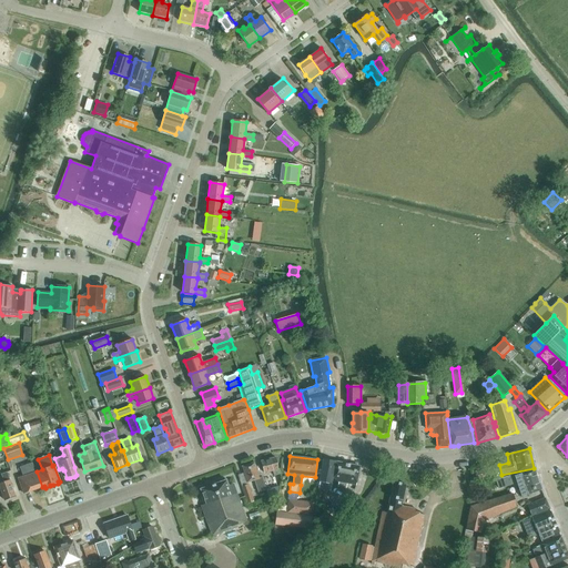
[(277,469),(275,457),(261,462),(264,473),(273,472),(274,476),(280,475),(280,469),(277,469)]
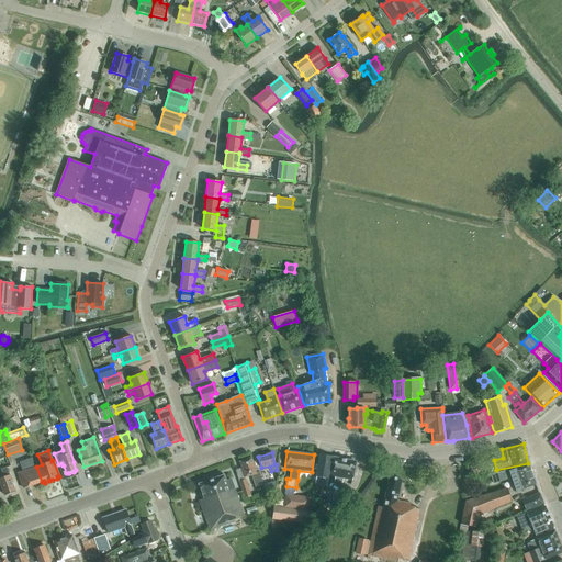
[(352,480),(356,462),(332,457),(319,454),(316,476),(328,479),(328,475),(335,476),(344,479),(352,480)]
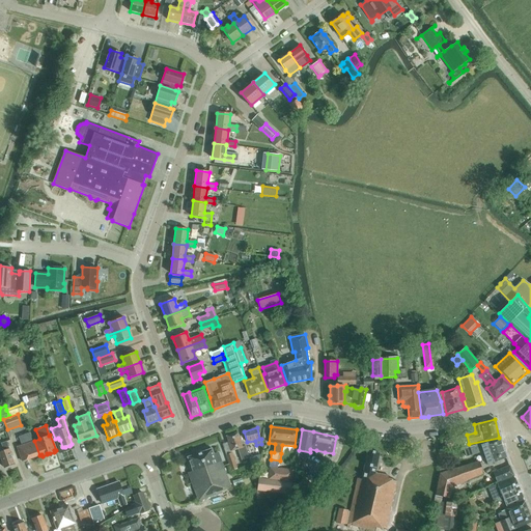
[(39,455),(34,441),(32,442),(29,432),(18,437),(21,446),(17,447),(22,462),(39,455)]
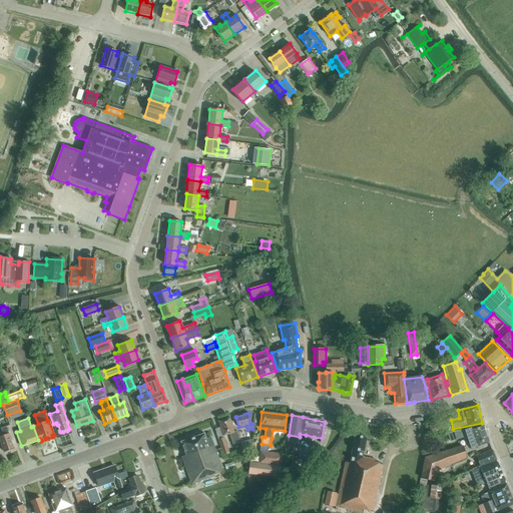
[(229,434),(233,444),(240,442),(236,431),(233,432),(229,418),(218,422),(223,436),(229,434)]
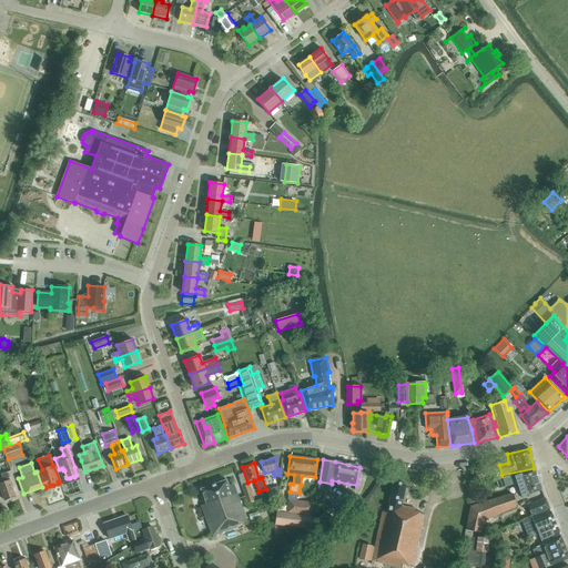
[(541,489),(535,469),(514,476),(514,474),(501,478),(495,479),(498,489),(516,483),(521,497),(541,489)]
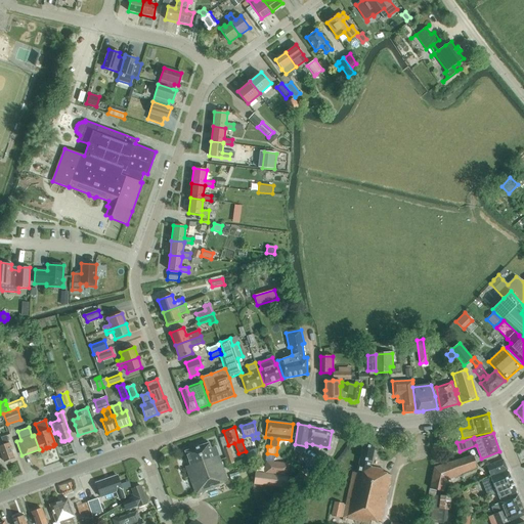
[(13,459),(11,451),(6,436),(1,437),(3,444),(0,445),(0,451),(1,455),(2,455),(4,462),(7,461),(8,462),(10,461),(11,460),(13,459)]
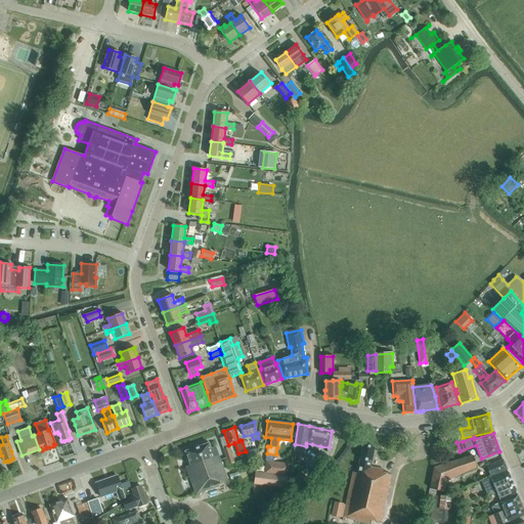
[(211,448),(209,443),(185,451),(185,453),(184,454),(187,464),(189,463),(189,465),(185,467),(195,494),(219,486),(218,484),(228,481),(215,446),(211,448)]
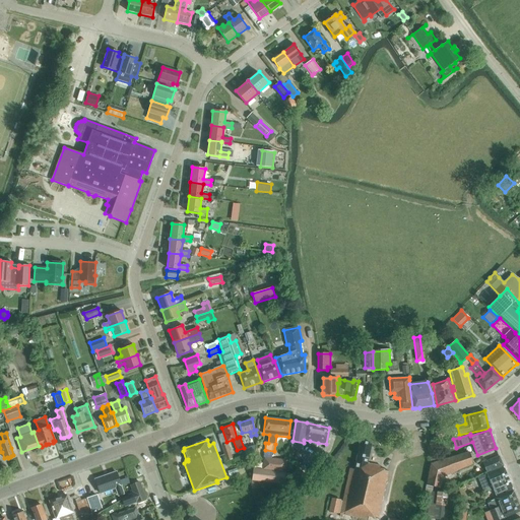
[(380,469),(380,466),(367,463),(372,444),(360,441),(353,469),(349,468),(340,514),(368,519),(368,517),(378,519),(388,471),(380,469)]
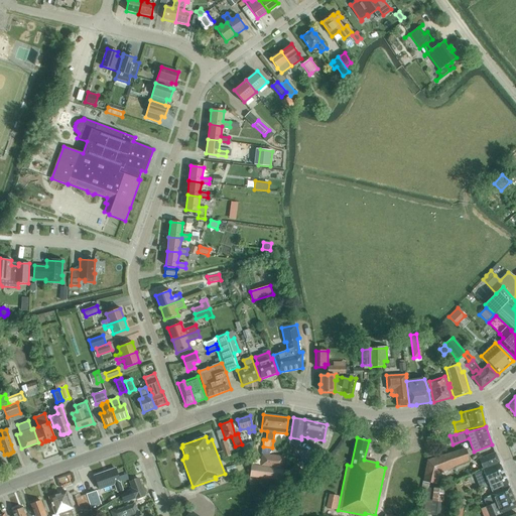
[(223,452),(229,449),(226,440),(220,442),(223,452)]
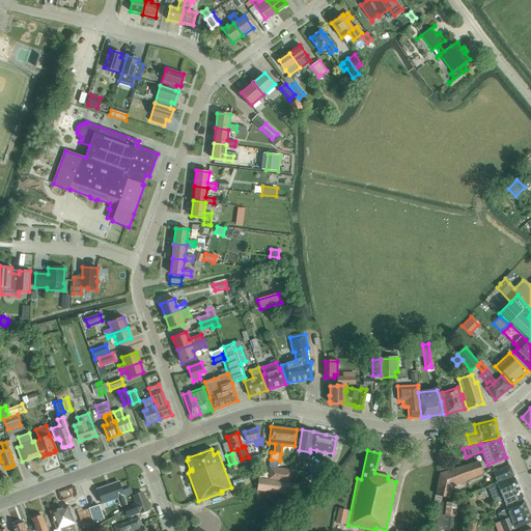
[(439,470),(445,469),(442,454),(436,455),(439,470)]
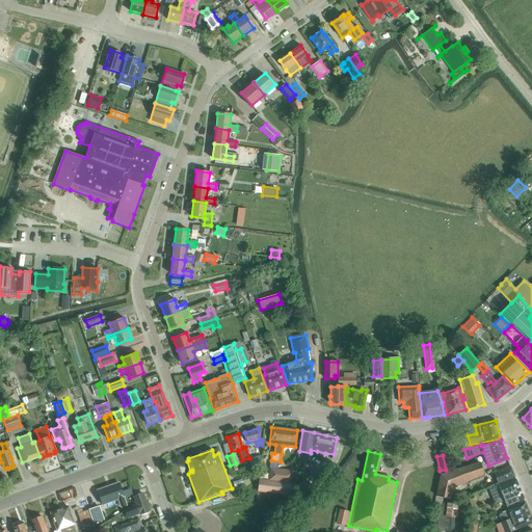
[(441,475),(436,496),(443,498),(451,499),(453,488),(483,475),(479,462),(441,475)]
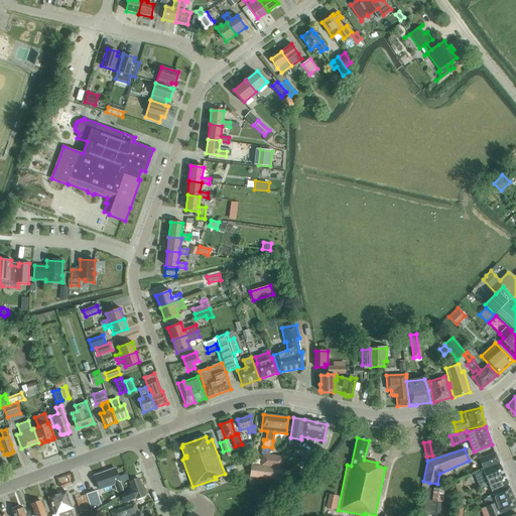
[(484,470),(499,463),(495,453),(480,460),(484,470)]
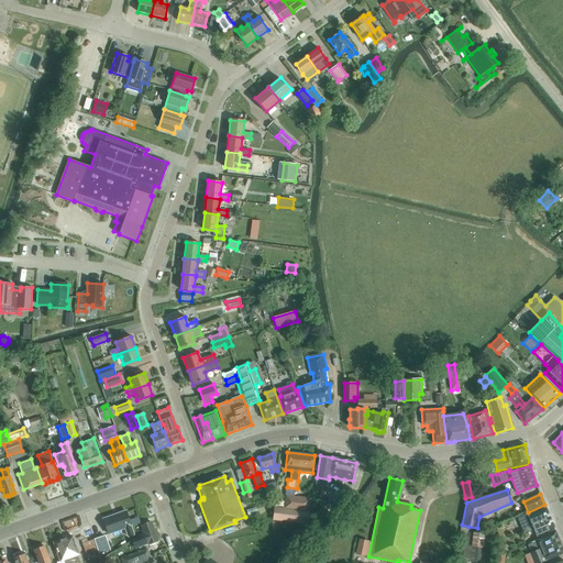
[(284,509),(309,512),(310,498),(285,495),(284,508),(284,509)]
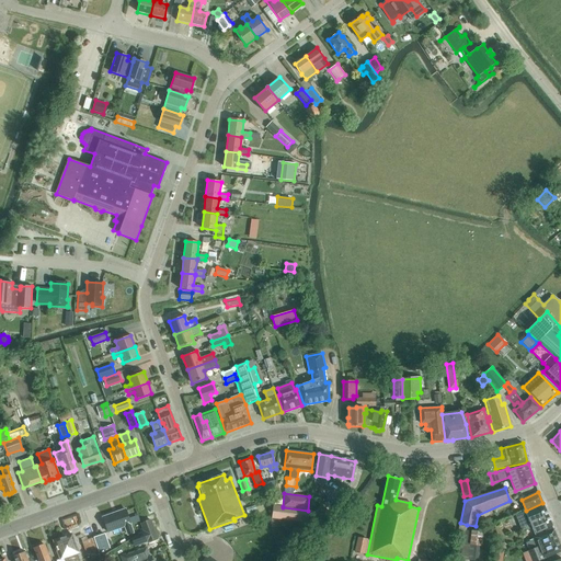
[(529,523),(548,516),(542,504),(525,512),(529,523)]
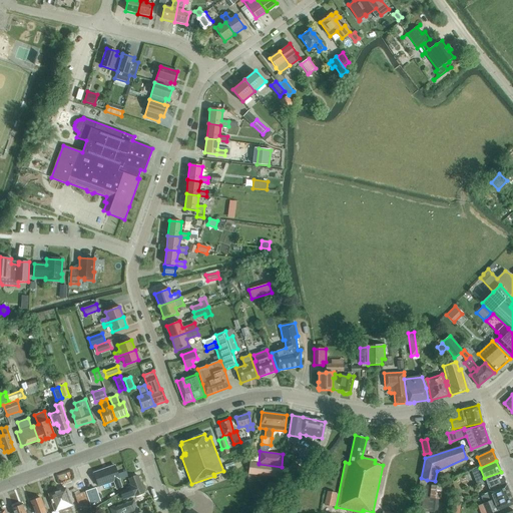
[(259,464),(259,463),(249,462),(247,474),(281,478),(282,467),(259,464)]
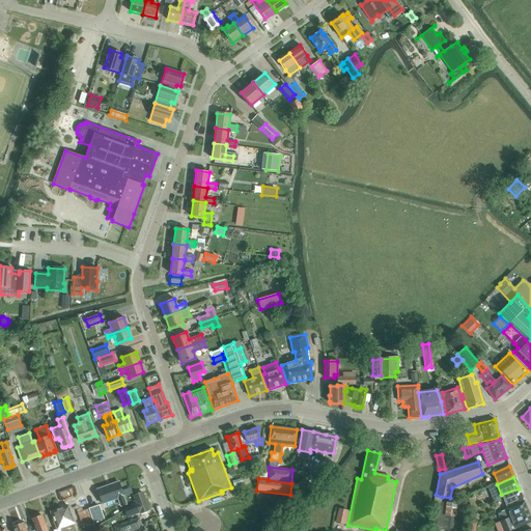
[(308,504),(315,497),(310,493),(315,487),(304,478),(292,491),(308,504)]
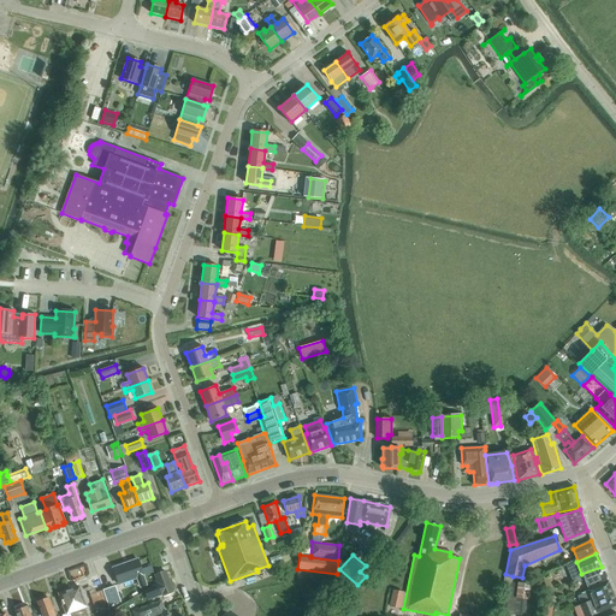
[(146,585),(143,576),(143,575),(141,569),(137,560),(113,568),(118,585),(137,578),(140,587),(146,585)]
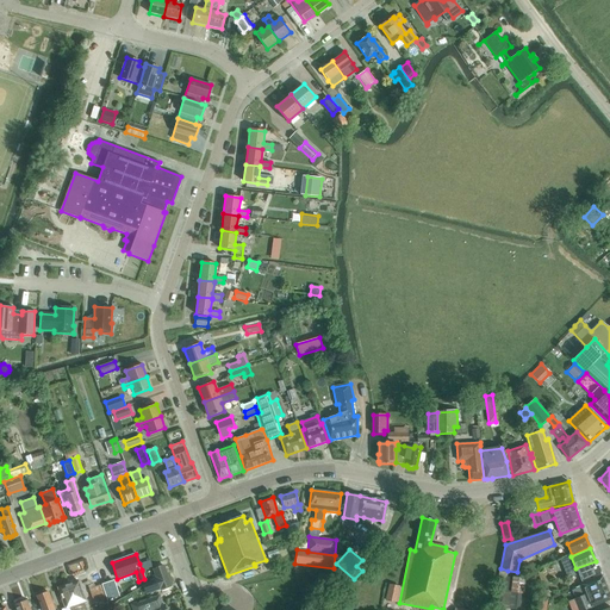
[(596,561),(576,568),(566,573),(568,578),(576,576),(574,573),(577,572),(582,582),(601,574),(596,561)]
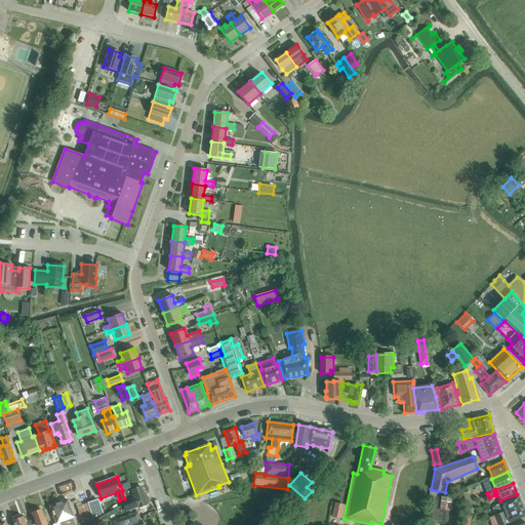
[(126,511),(147,503),(140,487),(131,490),(134,498),(123,505),(126,511)]
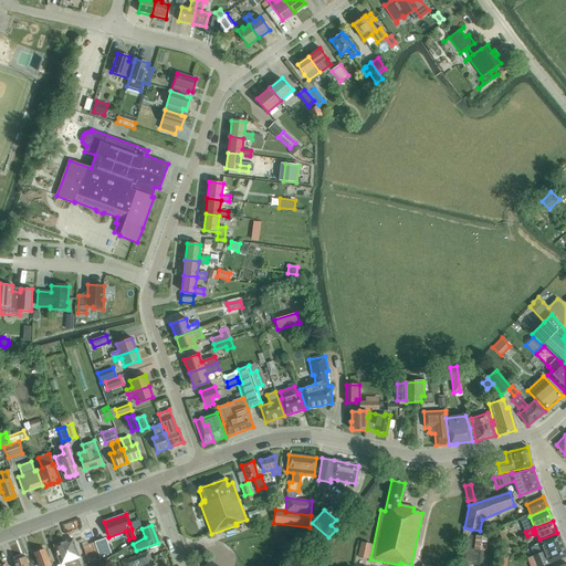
[(464,527),(462,538),(464,540),(467,540),(464,564),(485,565),(493,565),(496,537),(470,534),(471,530),(464,527)]
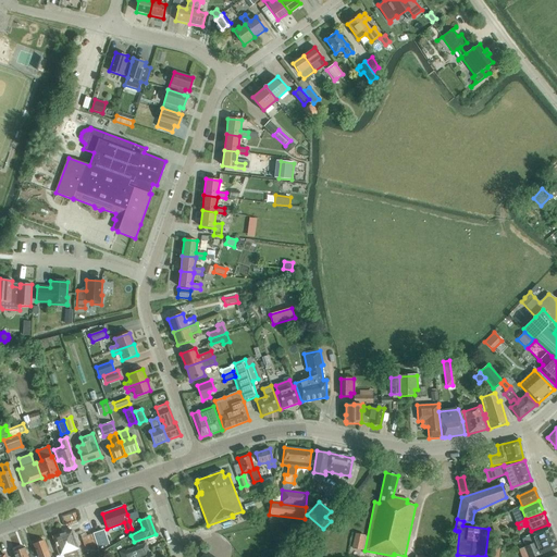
[(545,553),(556,547),(556,543),(549,525),(536,531),(536,532),(525,536),(529,545),(524,546),(528,556),(534,556),(539,555),(545,552),(545,553)]
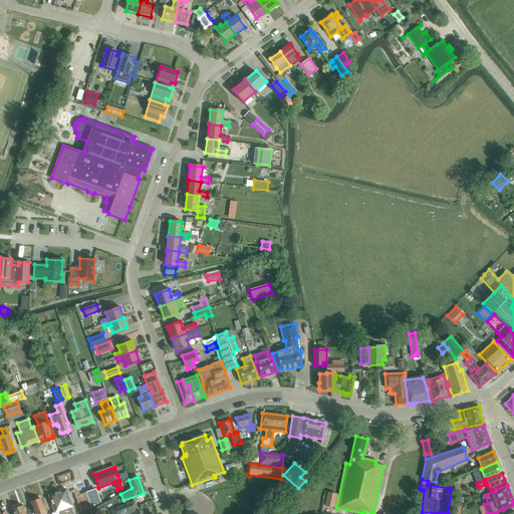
[(90,491),(85,493),(89,503),(90,506),(100,502),(95,489),(90,491)]
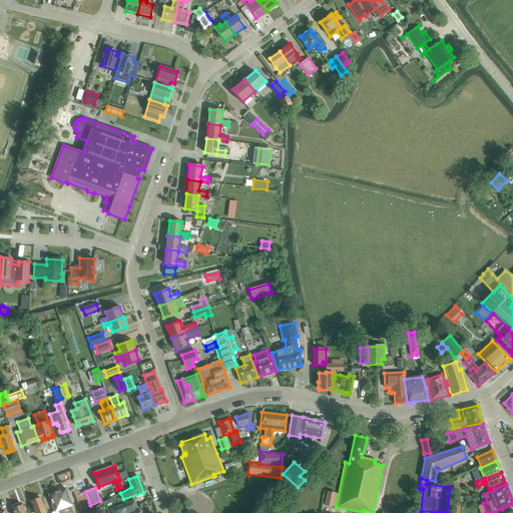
[(66,491),(65,489),(54,493),(53,492),(51,493),(50,494),(49,495),(53,505),(52,505),(54,511),(51,512),(72,512),(70,507),(72,506),(68,496),(69,496),(67,491),(66,491)]
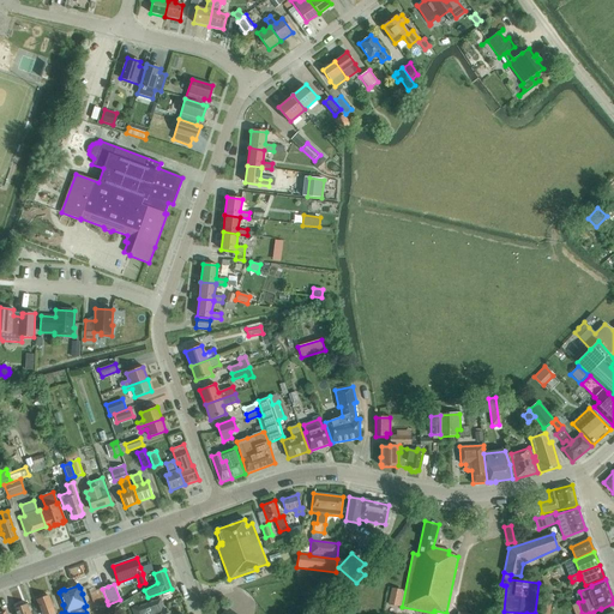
[(102,589),(96,590),(101,603),(107,601),(102,589)]
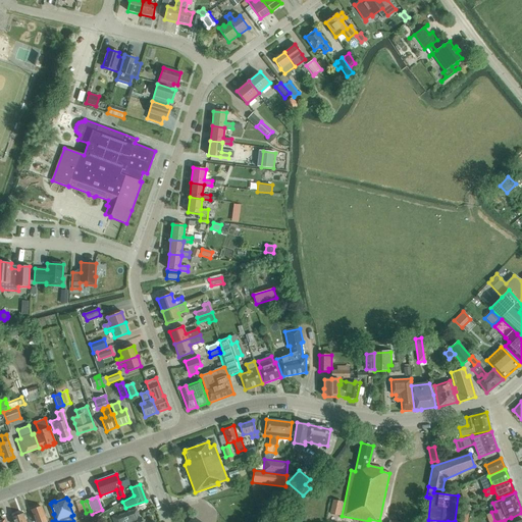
[(338,515),(342,502),(333,501),(330,514),(338,515)]
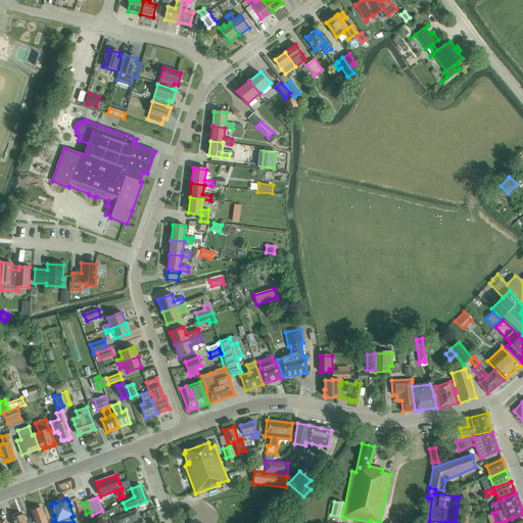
[(82,503),(77,505),(80,516),(86,514),(82,503)]
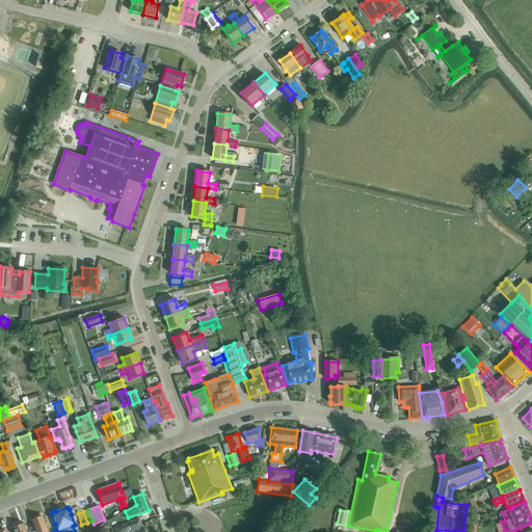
[(48,531),(45,524),(42,516),(38,517),(37,517),(35,517),(34,519),(32,520),(36,531),(48,531)]
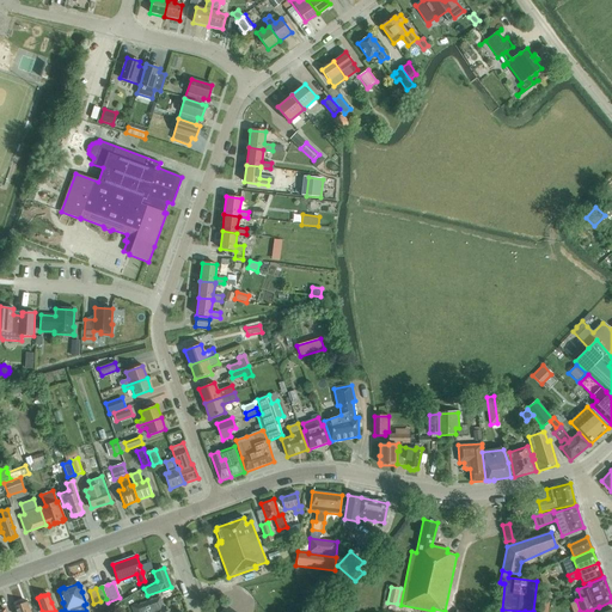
[(169,611),(166,611),(163,611),(159,599),(138,607),(136,605),(132,607),(133,611),(169,611)]
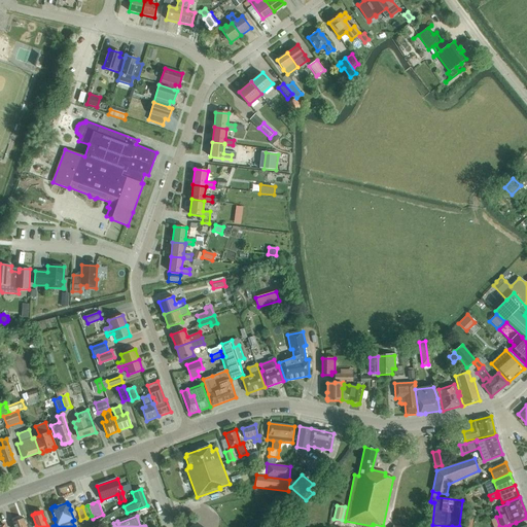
[(26,526),(23,518),(18,520),(16,520),(14,521),(13,522),(12,522),(13,526),(26,526)]
